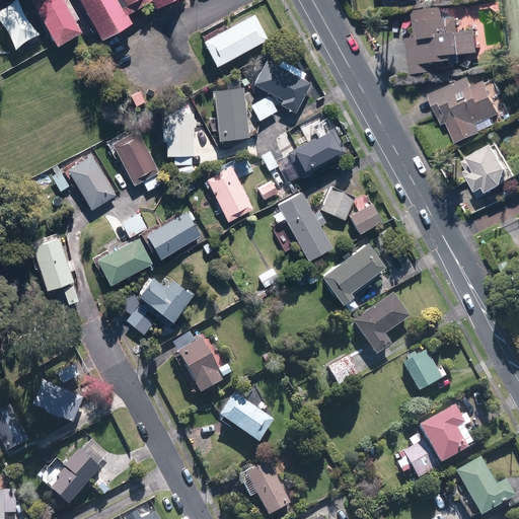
[(32,0),(55,46),(79,33),(62,0),(32,0)]
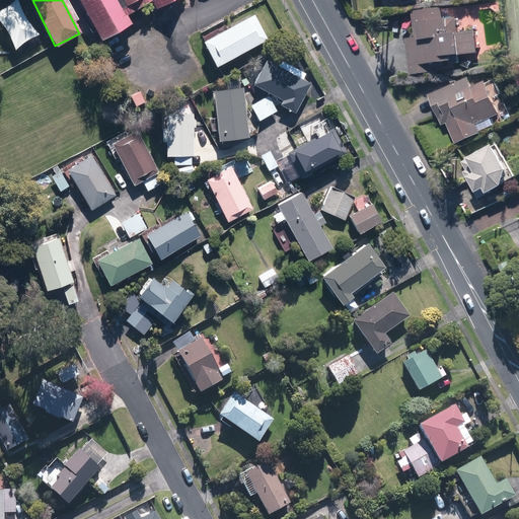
[(80,0),(95,28),(122,15),(116,4),(122,0),(153,0),(155,2),(159,0),(80,0)]
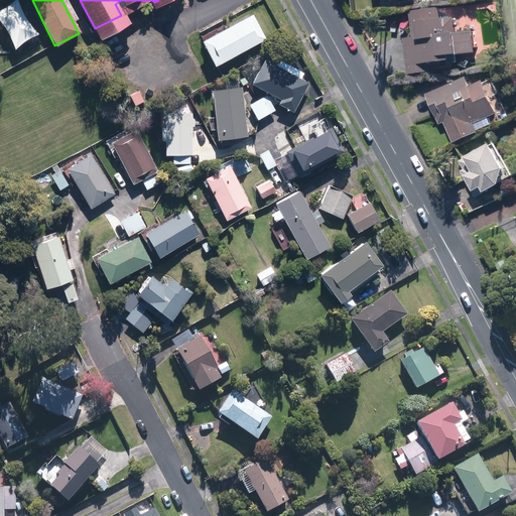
[(246,7),(195,34),(206,56),(257,29),(246,7)]
